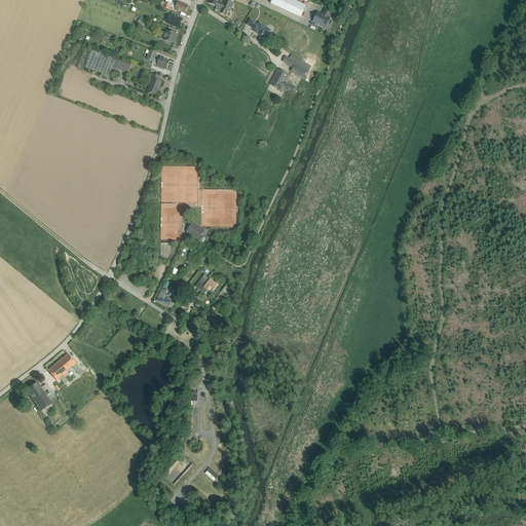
[(300,3),(292,0),(272,0),(271,4),(295,15),(300,3)]
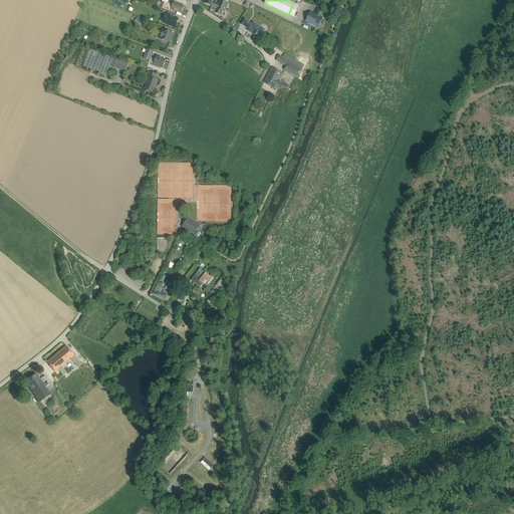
[(225,3),(220,1),(219,5),(218,4),(215,12),(216,12),(215,13),(221,15),(222,11),(224,11),(227,6),(224,5),(225,3)]
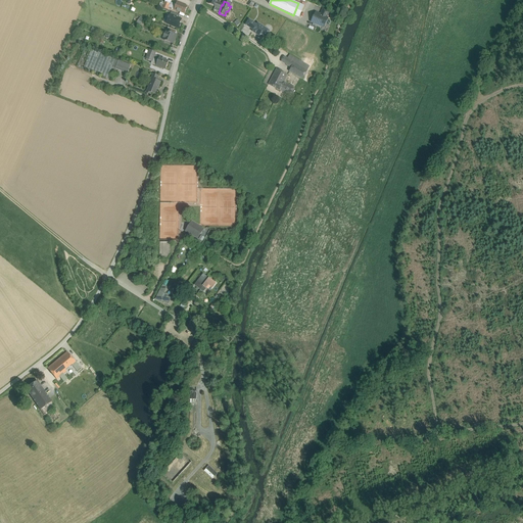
[(188,6),(177,2),(176,4),(174,9),(174,10),(185,14),(188,6)]
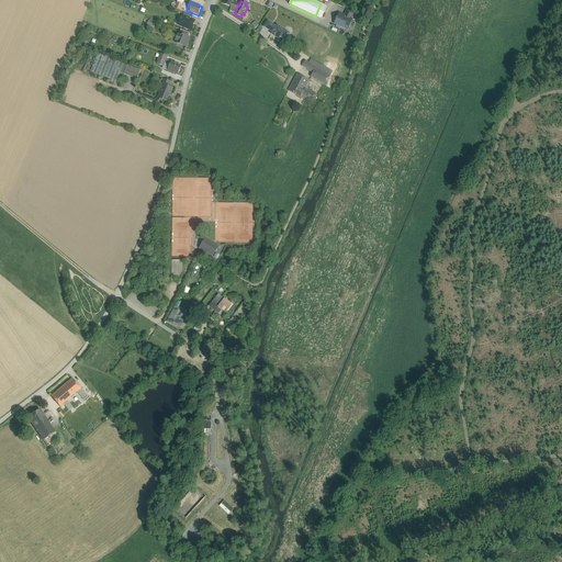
[(321,3),(315,17),(322,20),(327,7),(321,3)]
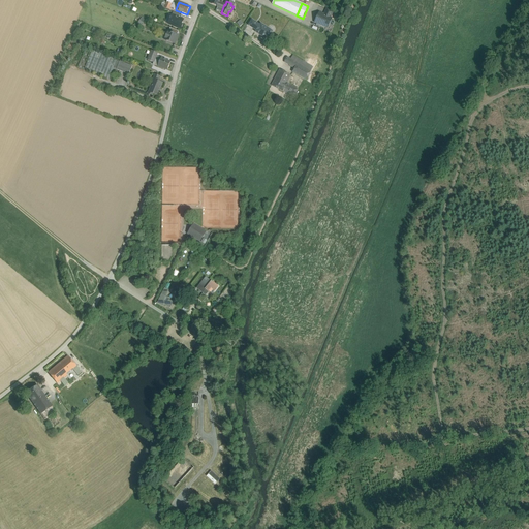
[(334,11),(327,8),(323,16),(331,19),(334,11)]
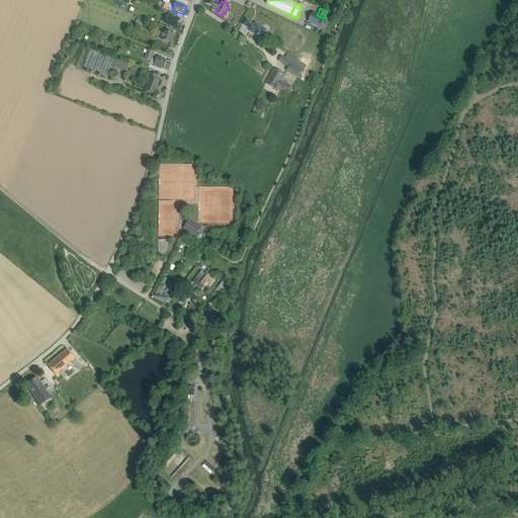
[(317,15),(314,13),(310,22),(320,27),(324,18),(317,15)]
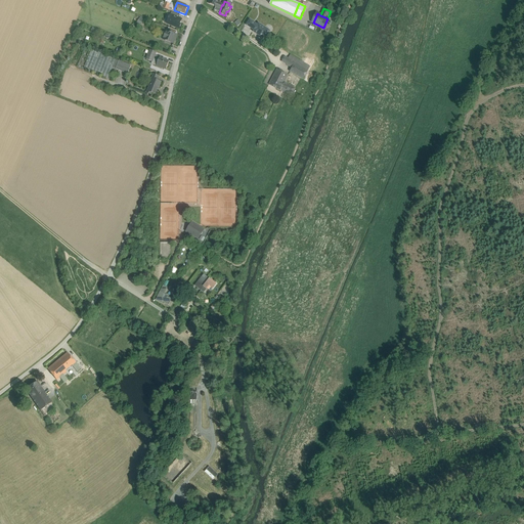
[(179,18),(171,15),(169,18),(170,20),(168,24),(179,29),(181,25),(180,24),(182,19),(179,18)]
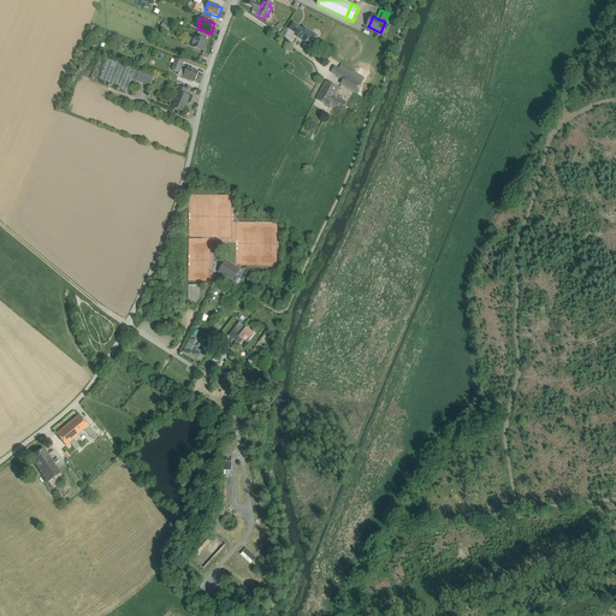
[(318,36),(303,28),(302,29),(294,23),(289,30),(298,36),(297,37),(311,47),(318,36)]
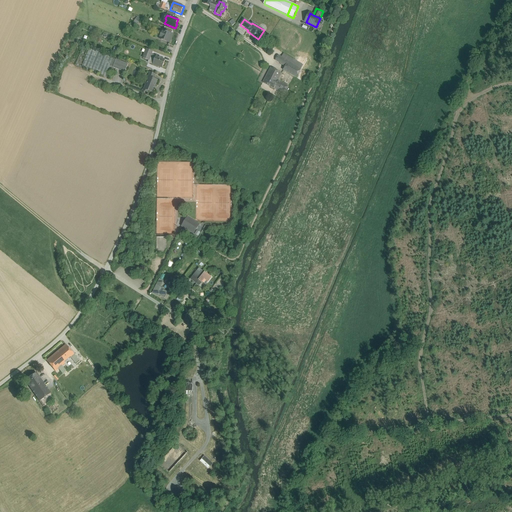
[(242,35),(246,30),(240,25),(236,30),(242,35)]
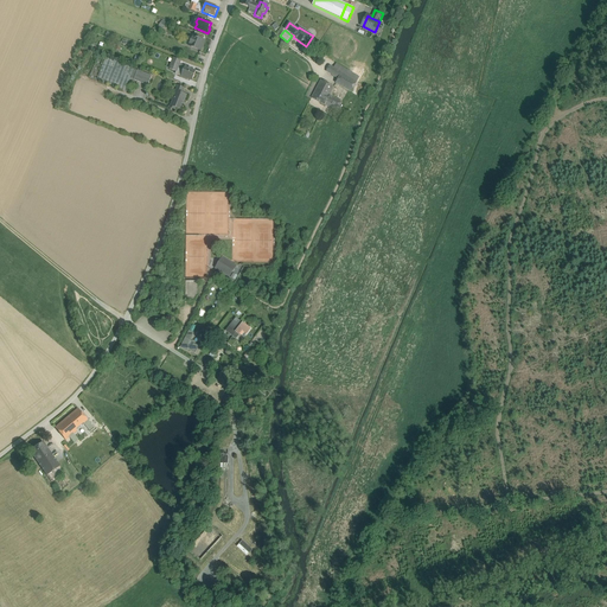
[(193,37),(193,36),(190,46),(200,51),(204,40),(193,37)]
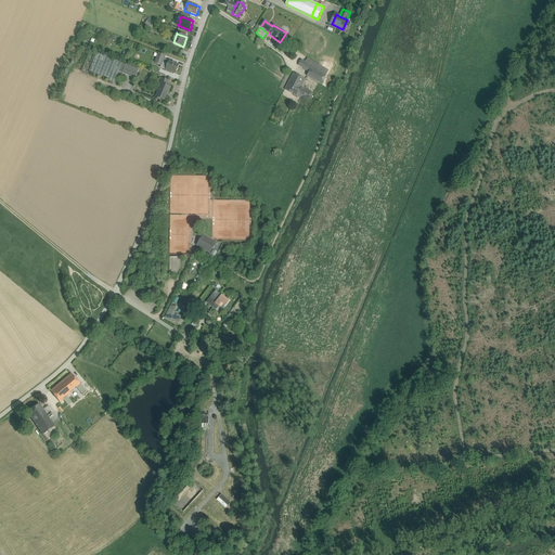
[(123,62),(91,49),(82,71),(117,85),(120,79),(117,77),(119,72),(123,63),(123,62)]
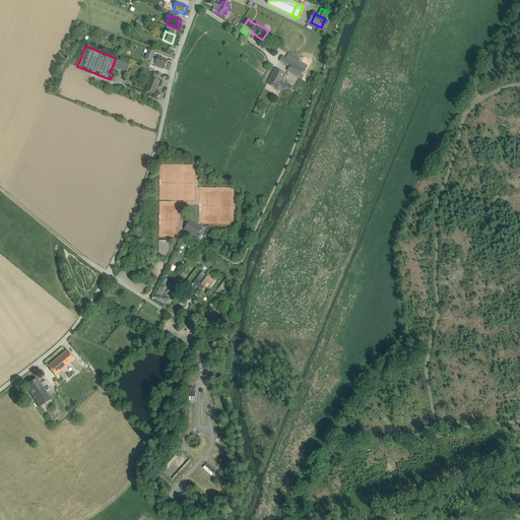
[(155,52),(149,50),(145,59),(151,62),(153,55),(155,52)]
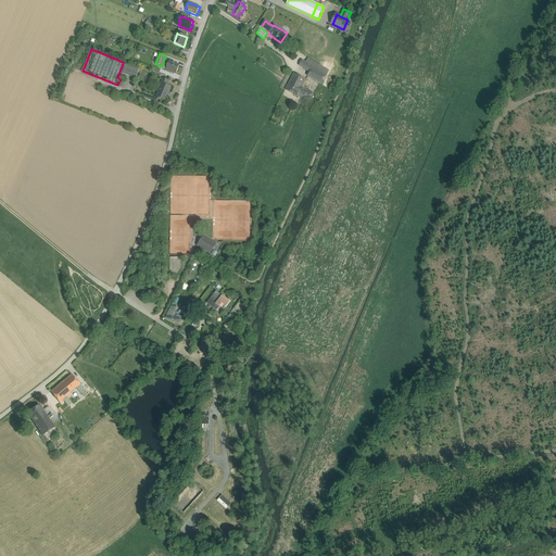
[(307,58),(305,62),(313,66),(327,75),(329,71),(307,58)]
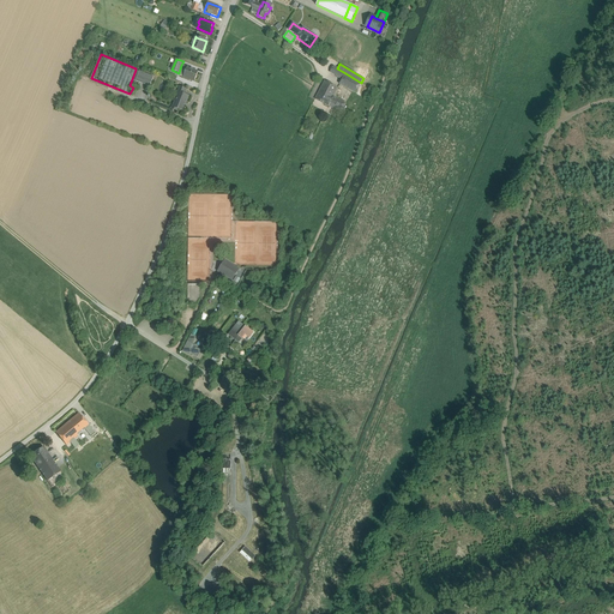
[(193,70),(187,67),(181,65),(179,73),(178,74),(194,82),(198,72),(193,71),(193,70)]
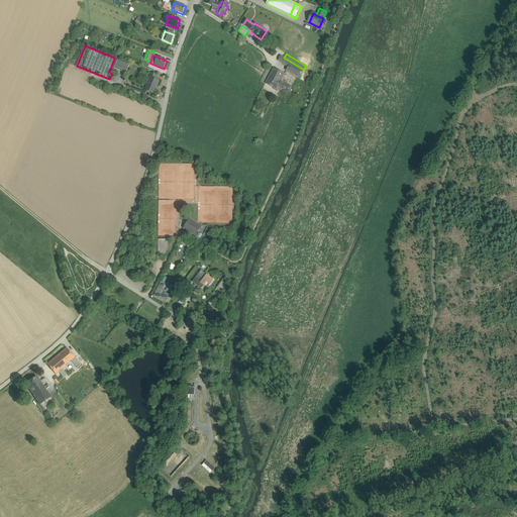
[(288,67),(291,62),(284,58),(282,57),(279,62),(288,67)]
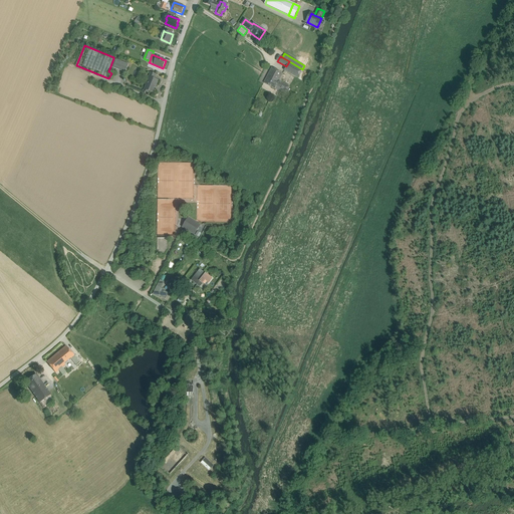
[(129,64),(116,60),(113,67),(125,72),(129,64)]
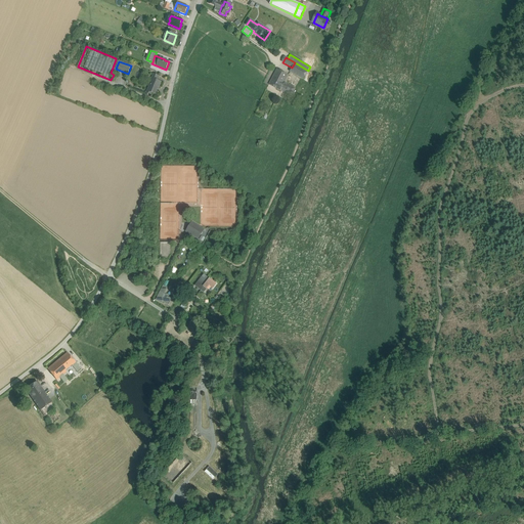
[(308,71),(295,62),(292,68),(290,72),(303,80),(308,71)]
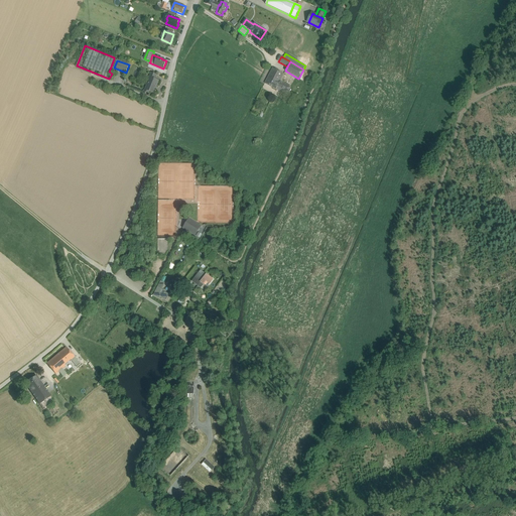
[(283,74),(273,68),(267,79),(278,85),(278,86),(288,92),(290,88),(279,82),(283,74)]
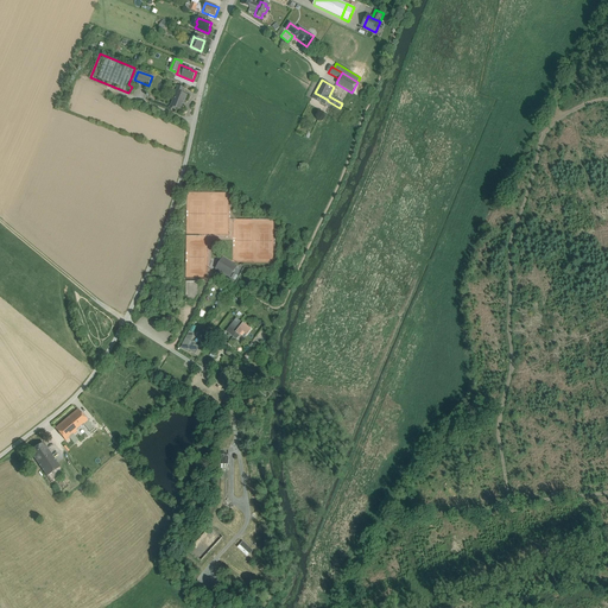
[(183,94),(177,92),(176,96),(175,96),(172,100),(173,102),(171,106),(182,111),(187,95),(183,94)]
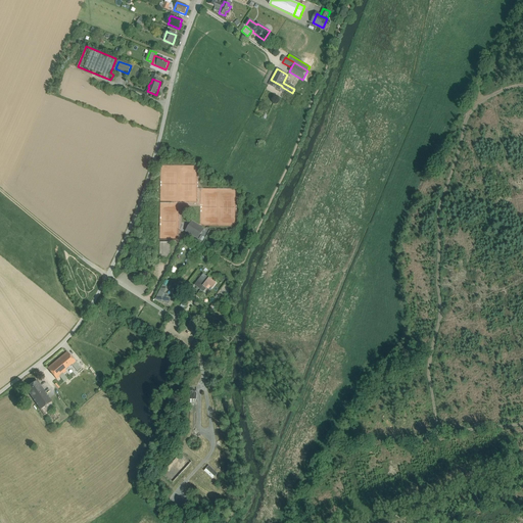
[(282,86),(271,80),(268,84),(280,91),(280,90),(282,87),(282,86)]
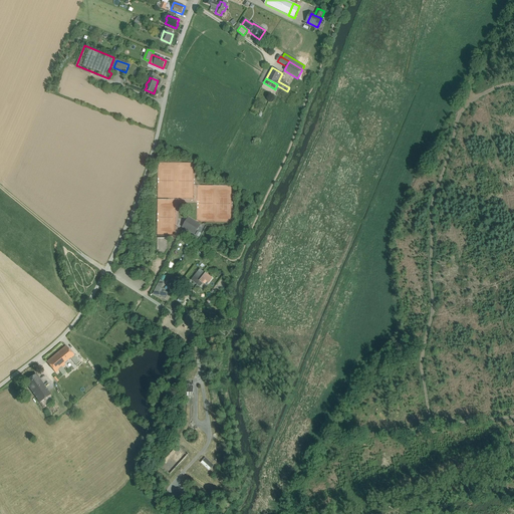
[(287,91),(277,85),(275,88),(285,94),(287,91)]
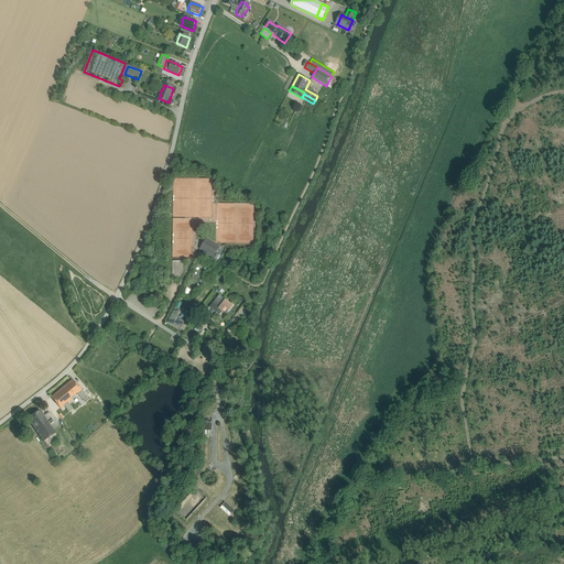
[(219,248),(214,245),(212,248),(204,243),(201,250),(214,258),(219,248)]
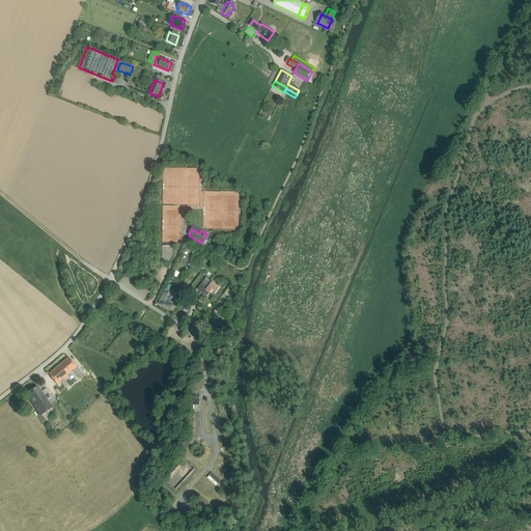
[(206,279),(198,290),(206,297),(210,292),(212,289),(216,291),(219,287),(213,283),(206,279)]
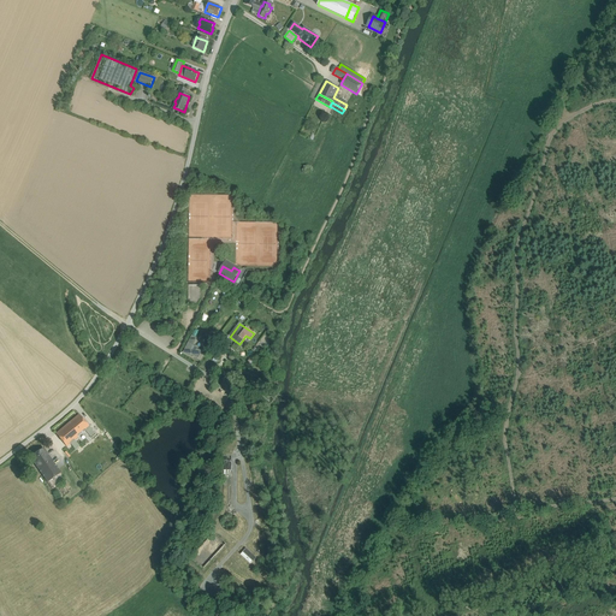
[(191,336),(183,353),(193,359),(194,356),(199,359),(202,351),(197,349),(195,353),(191,350),(197,338),(191,336)]
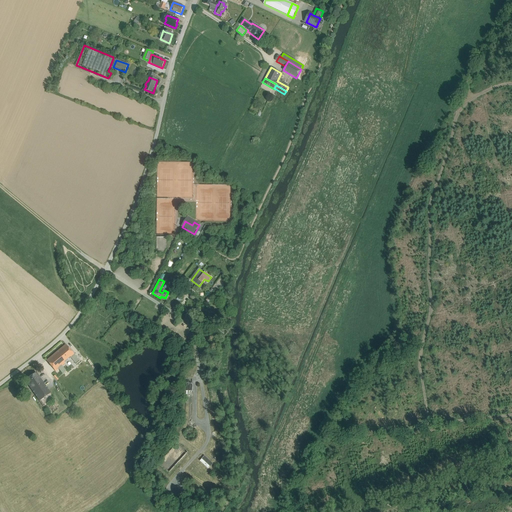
[(60,342),(44,356),(47,359),(63,345),(60,342)]
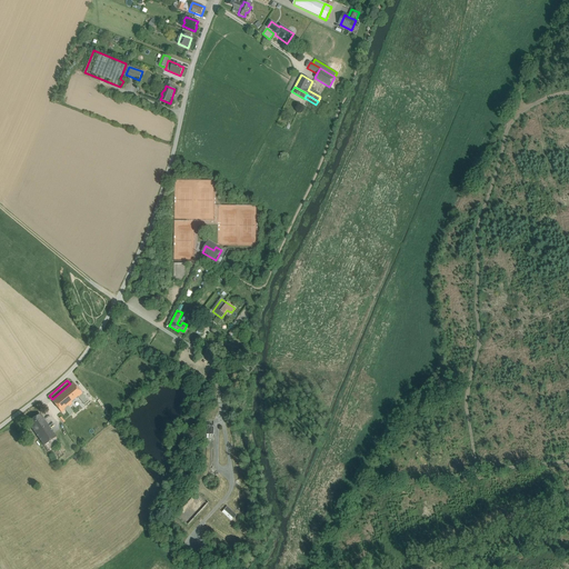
[(72,383),(51,401),(61,413),(76,401),(82,395),(72,383)]
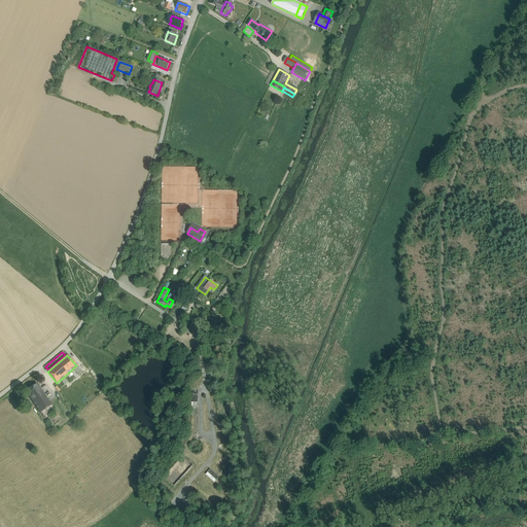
[(76,365),(70,372),(74,377),(81,371),(76,365)]
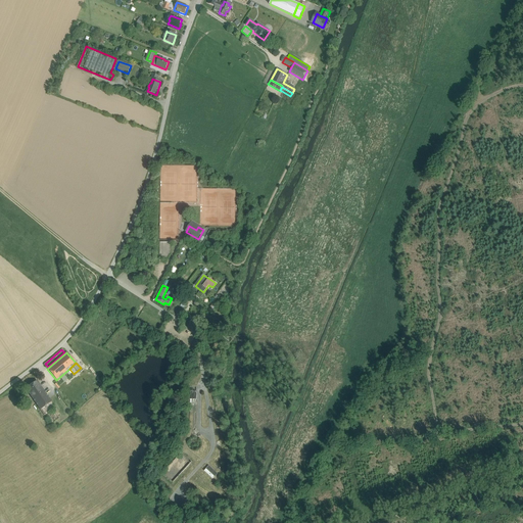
[(69,369),(56,380),(60,384),(74,374),(69,369)]
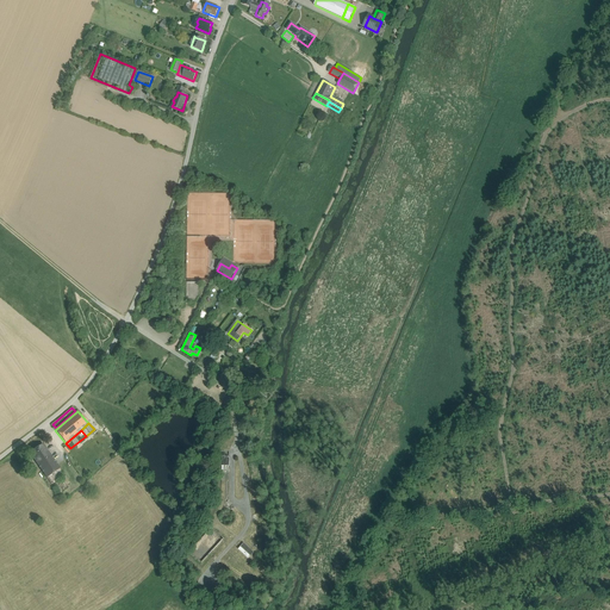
[(43,444),(30,454),(38,466),(51,456),(43,444)]
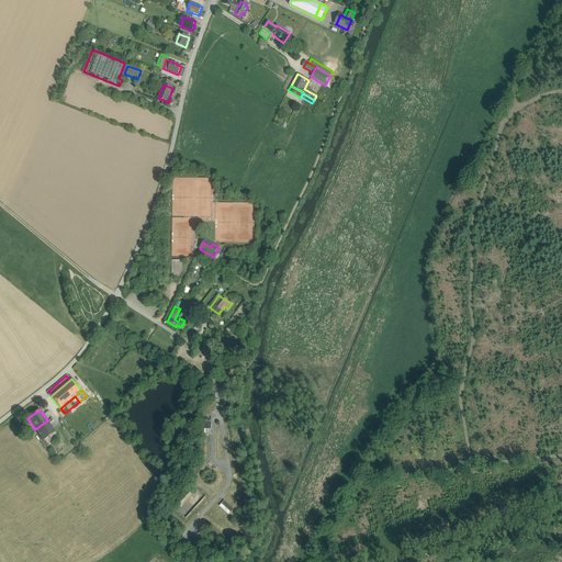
[(59,439),(47,420),(35,429),(44,442),(47,447),(59,439)]
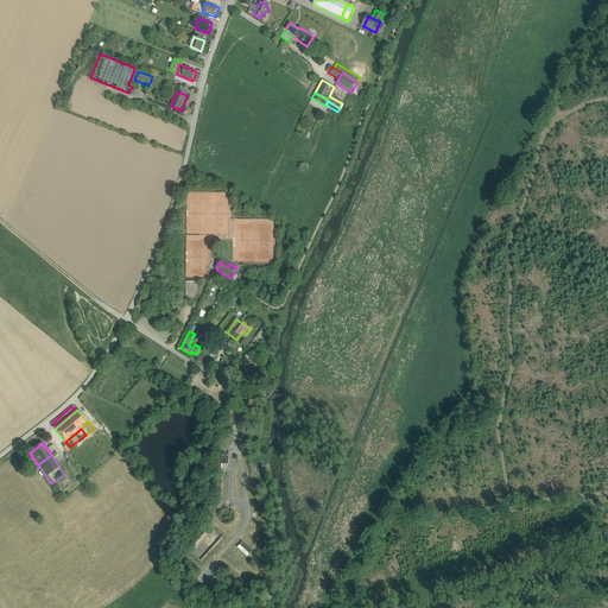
[(253,551),(242,542),(240,545),(249,555),(253,551)]
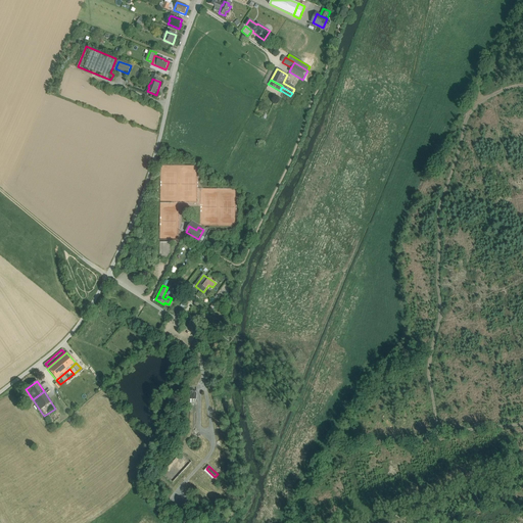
[(215,477),(206,469),(204,471),(212,479),(215,477)]
